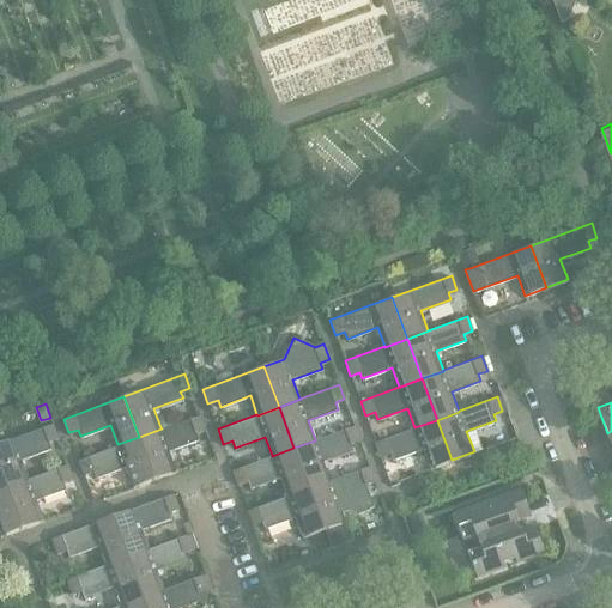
[(162,429),(139,437),(155,478),(176,470),(169,449),(198,438),(195,431),(205,429),(199,414),(161,427),(162,429)]
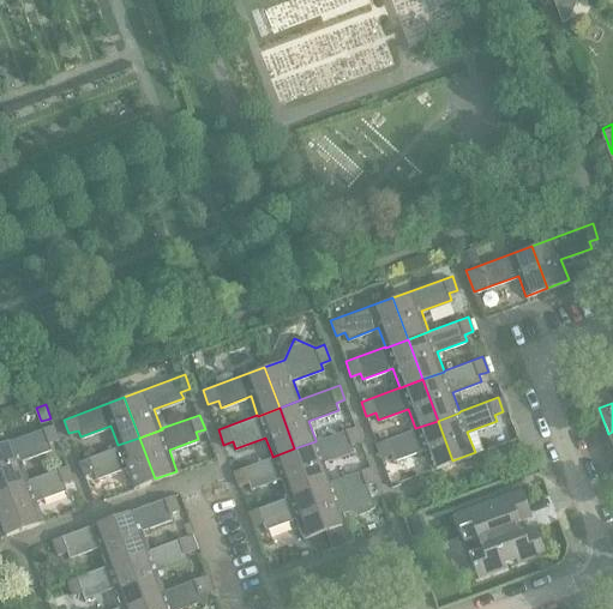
[(415,428),(376,442),(382,457),(390,453),(392,460),(424,448),(431,469),(452,460),(438,421),(415,428)]
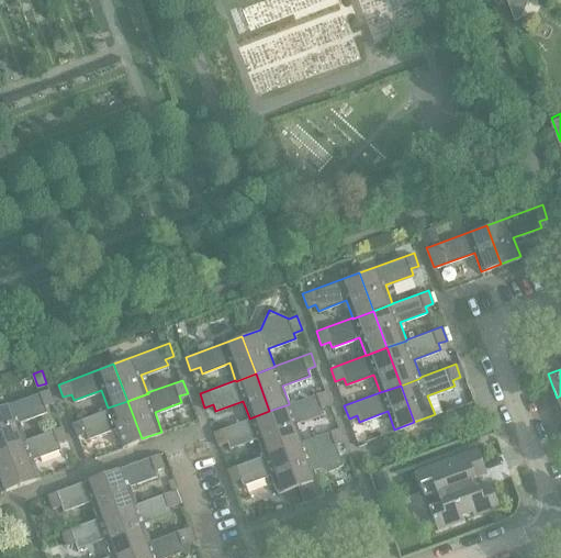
[(47,388),(0,405),(0,430),(6,446),(25,438),(19,421),(46,410),(44,404),(53,401),(47,388)]
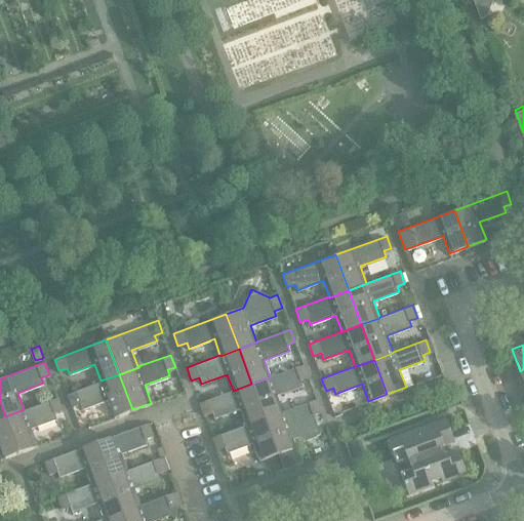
[(270,377),(251,384),(265,418),(283,411),(282,410),(276,395),(301,385),(299,379),(308,376),(303,364),(270,376),(270,377)]
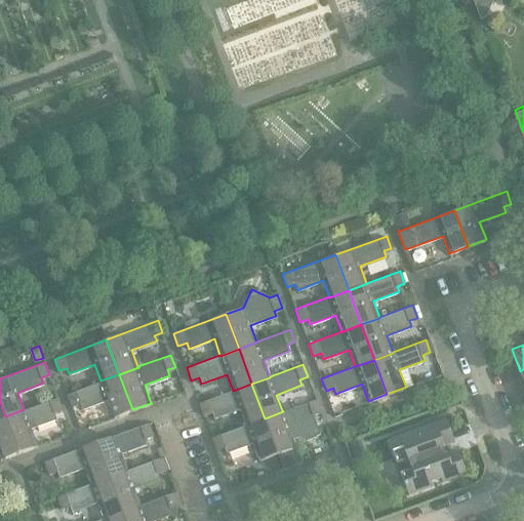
[(101,381),(67,393),(72,405),(79,402),(81,408),(108,398),(114,416),(132,409),(119,374),(101,381)]
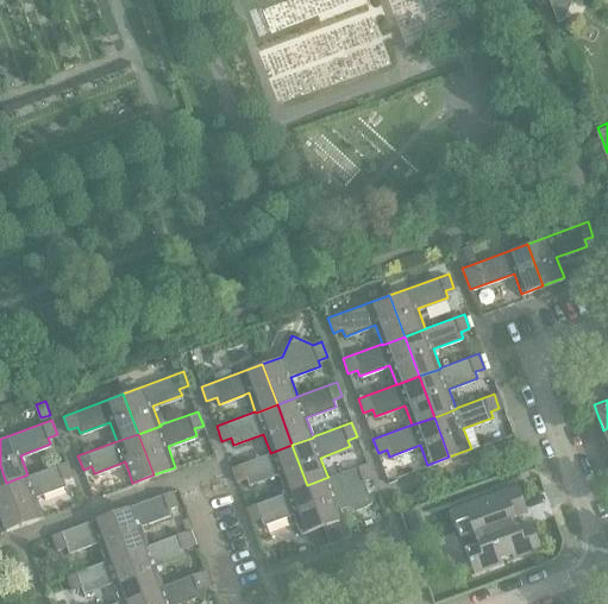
[(270,453),(270,452),(232,466),(237,482),(246,478),(249,484),(279,473),(286,492),(307,485),(292,445),(270,453)]
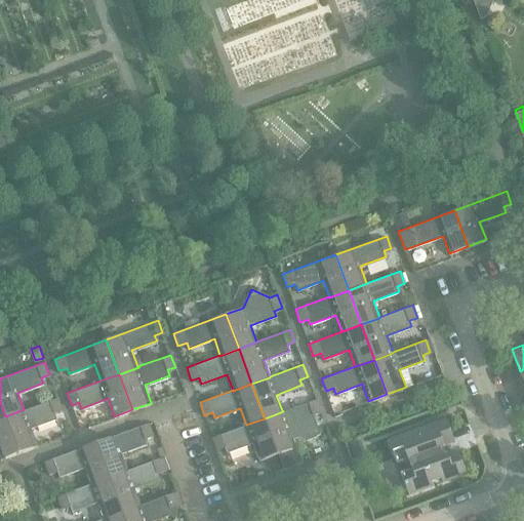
[(24,409),(5,416),(18,451),(37,445),(31,427),(56,417),(54,411),(62,409),(57,396),(24,409)]
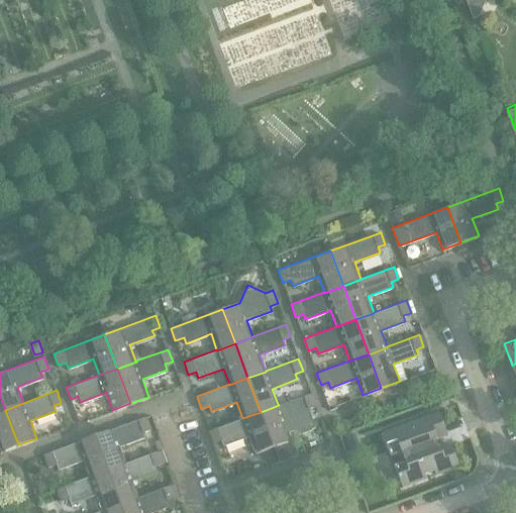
[(279,405),(261,412),(273,446),(291,439),(288,430),(294,427),(301,431),(315,426),(308,407),(315,404),(311,392),(278,404),(279,405)]
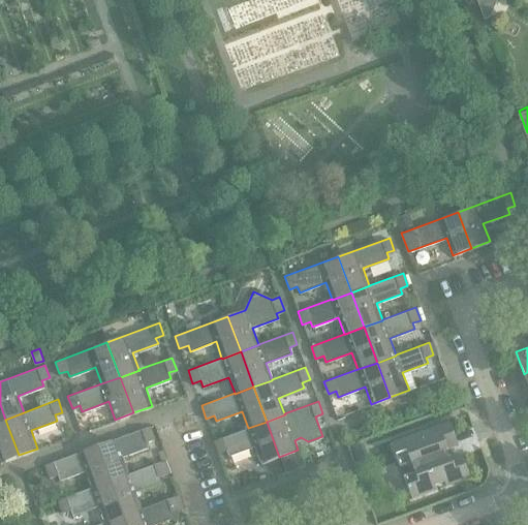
[(19,455),(5,420),(0,422),(0,462),(19,455)]
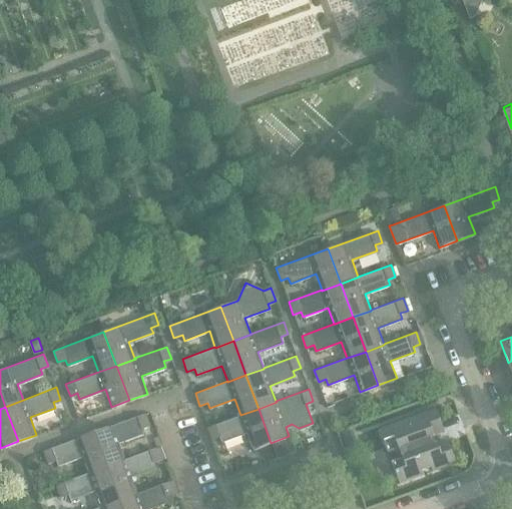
[(271,443),(259,409),(240,415),(207,427),(211,439),(219,436),(221,442),(246,433),(252,450),(271,443)]
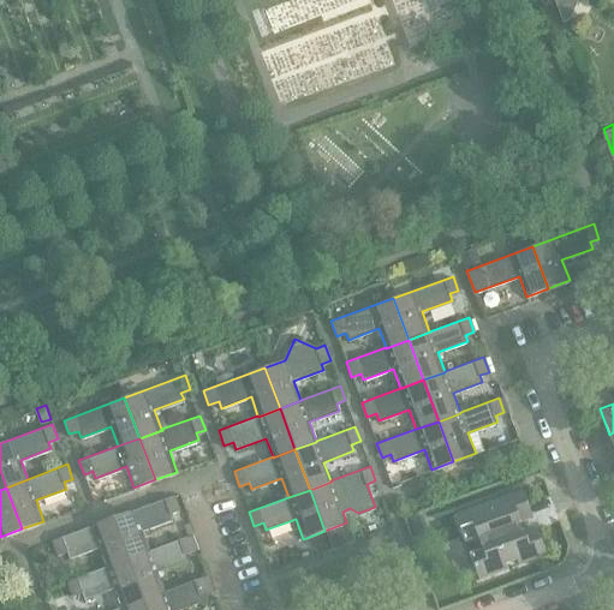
[(522,490),(454,514),(464,540),(477,536),(482,546),(469,551),(478,578),(506,567),(504,562),(516,558),(518,563),(546,552),(536,527),(522,532),(518,521),(532,515),(522,490)]
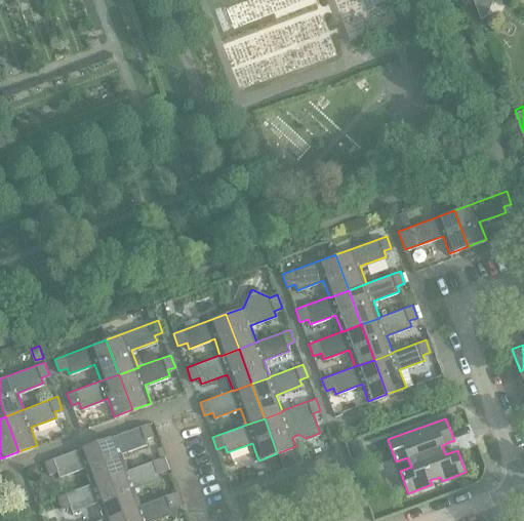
[(148,423),(96,441),(109,477),(127,470),(127,469),(121,452),(146,443),(144,438),(152,435),(148,423)]
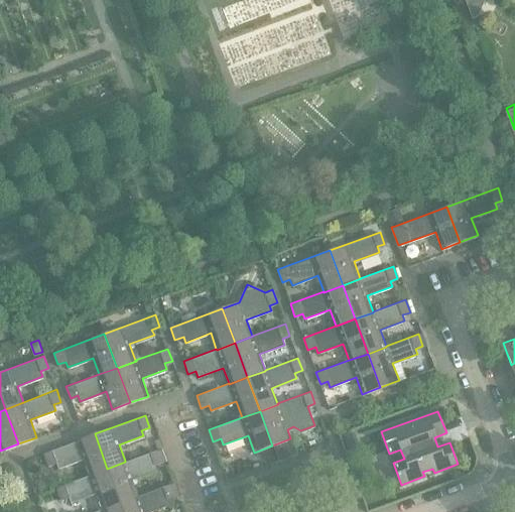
[(89,475),(107,469),(95,433),(43,453),(48,465),(55,463),(57,468),(83,459),(89,474),(89,475)]
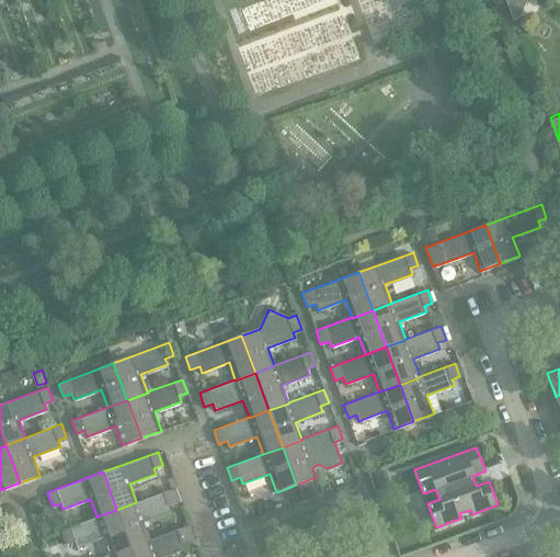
[(171,488),(136,501),(136,502),(116,510),(130,546),(150,540),(149,538),(143,521),(170,511),(168,504),(176,501),(171,488)]
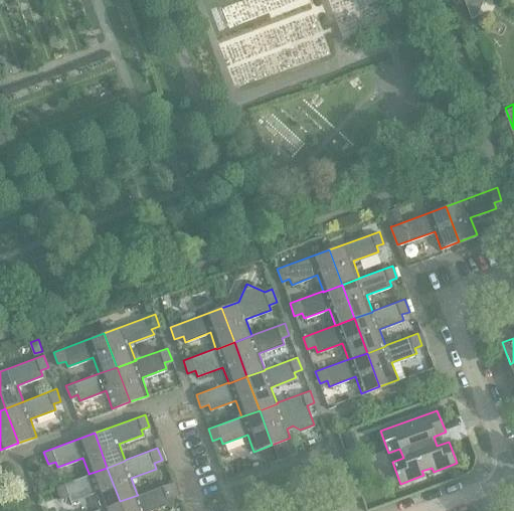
[(102,508),(120,501),(107,468),(89,474),(89,473),(56,486),(60,498),(68,495),(70,501),(96,491),(102,507),(102,508)]
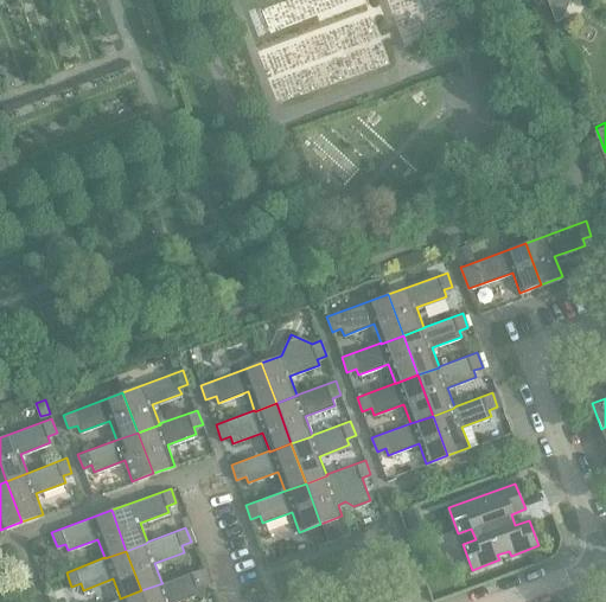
[(201,568),(161,582),(163,583),(141,590),(145,601),(171,601),(198,591),(196,586),(205,582),(201,568)]
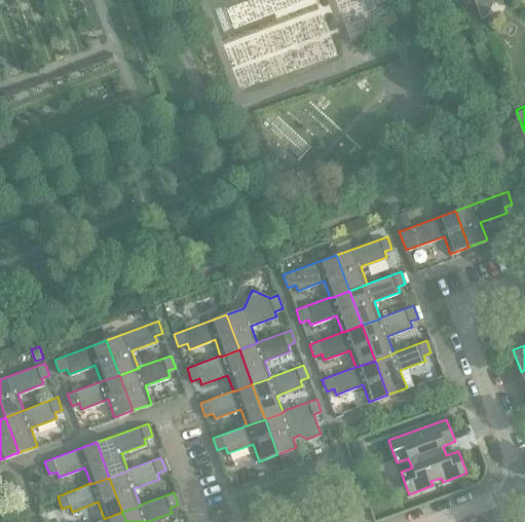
[(125,521),(122,512),(104,519),(104,518),(94,521),(125,521)]
